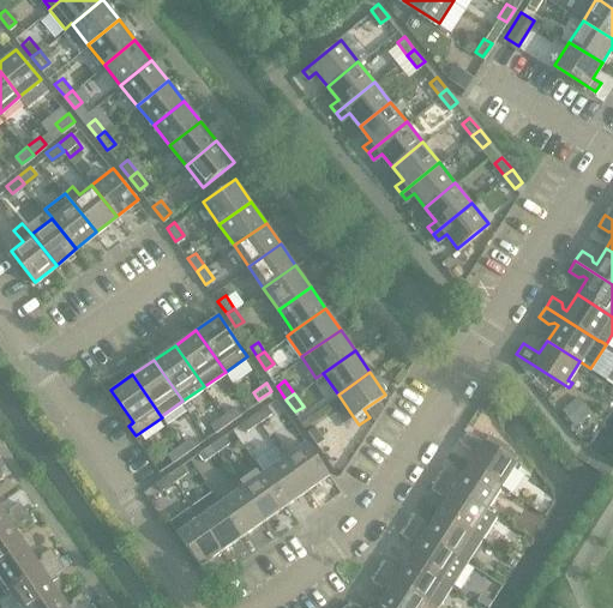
[(564,408),(576,422),(593,409),(581,393),(564,408)]
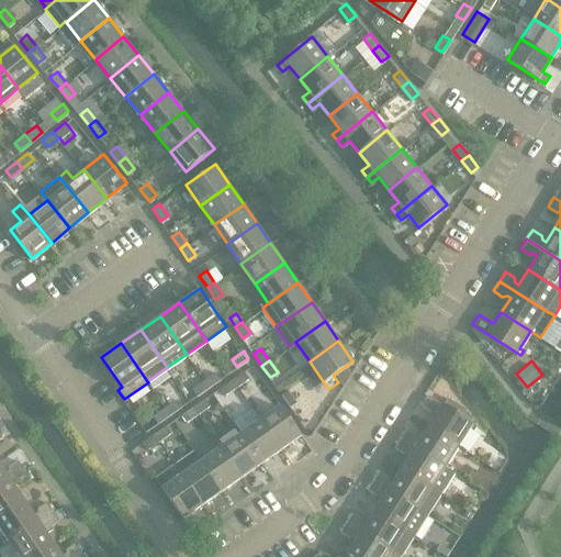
[(249,376),(244,369),(232,378),(237,385),(249,376)]
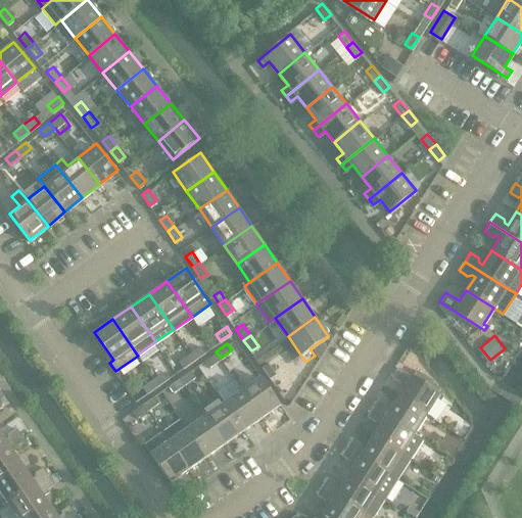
[(205,350),(200,344),(189,351),(194,359),(205,350)]
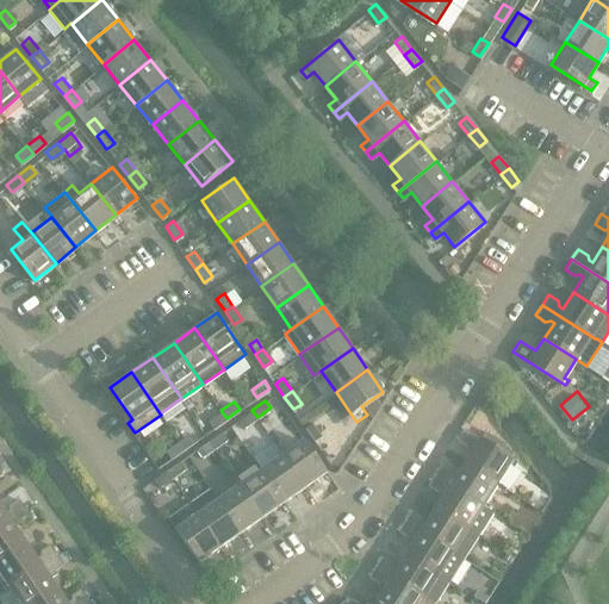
[(227,418),(221,410),(209,419),(213,427),(227,418)]
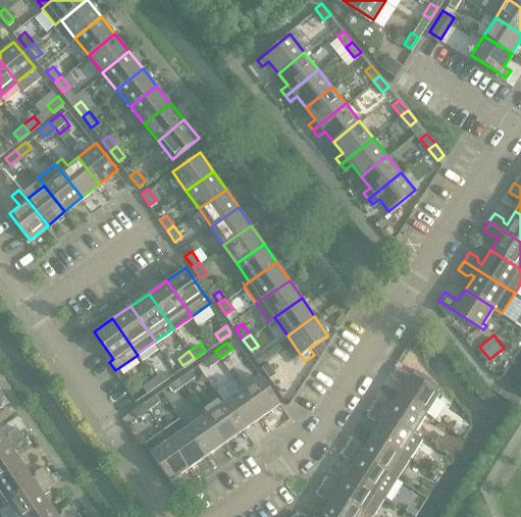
[(220,357),(215,351),(205,358),(209,364),(220,357)]
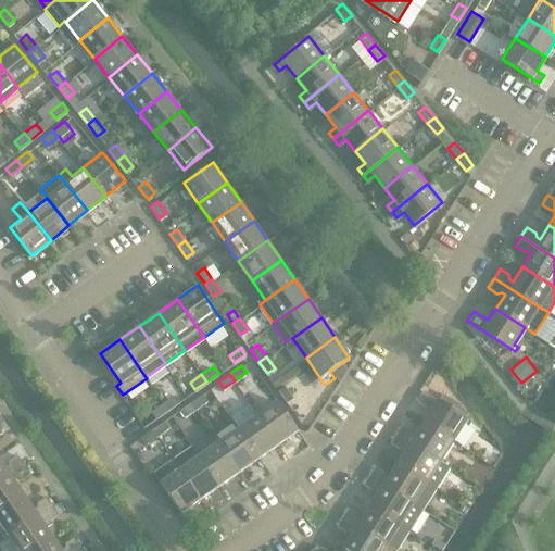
[(286,384),(278,389),(291,407),(301,400),(297,393),(293,396),(286,384)]
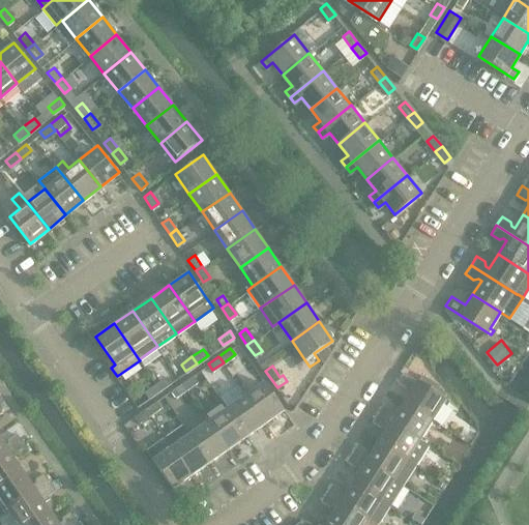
[(417,380),(403,371),(397,380),(406,385),(410,384),(413,386),(404,400),(433,418),(443,402),(446,404),(449,400),(435,390),(439,384),(421,373),(417,380)]
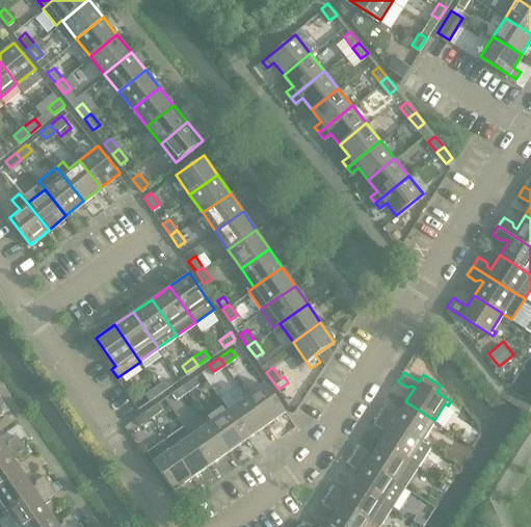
[(198,381),(194,375),(183,383),(187,390),(198,381)]
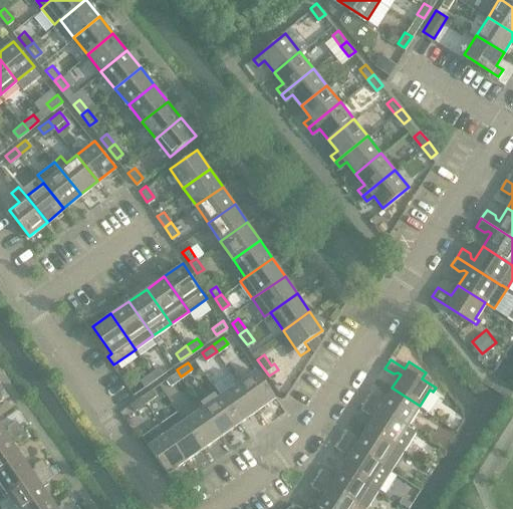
[(167,369),(162,363),(151,370),(155,377),(167,369)]
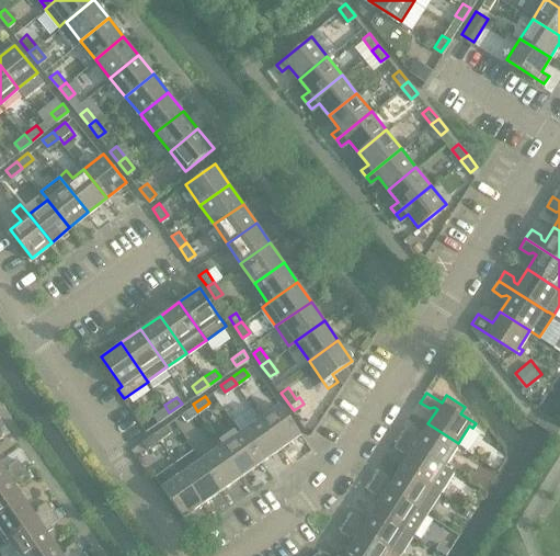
[(197,411),(193,404),(181,412),(186,419),(197,411)]
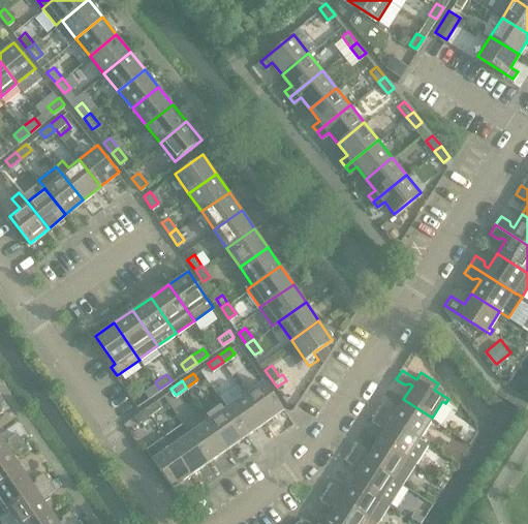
[(283,408),(264,380),(245,393),(264,421),(283,408)]
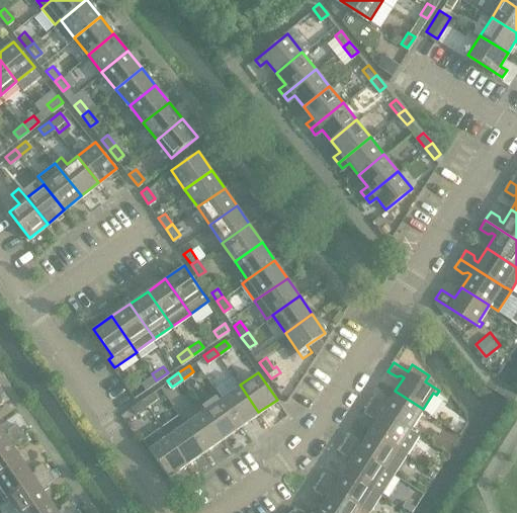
[(156,380),(152,373),(141,381),(146,388),(156,380)]
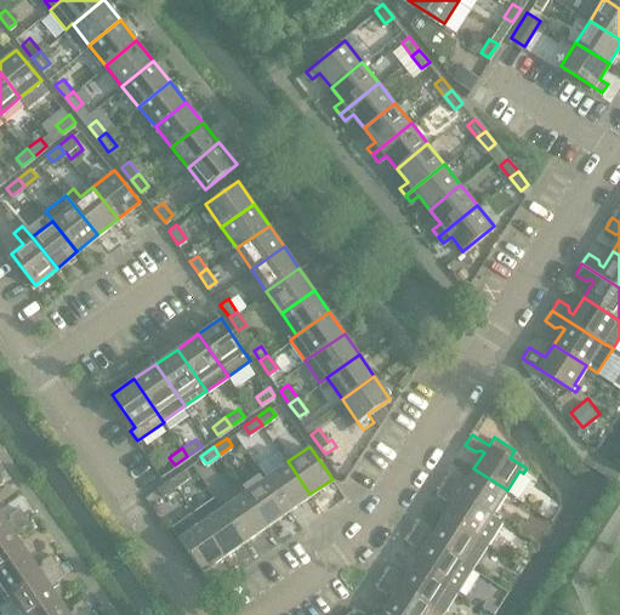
[(310,494),(288,461),(266,477),(289,510),(310,494)]
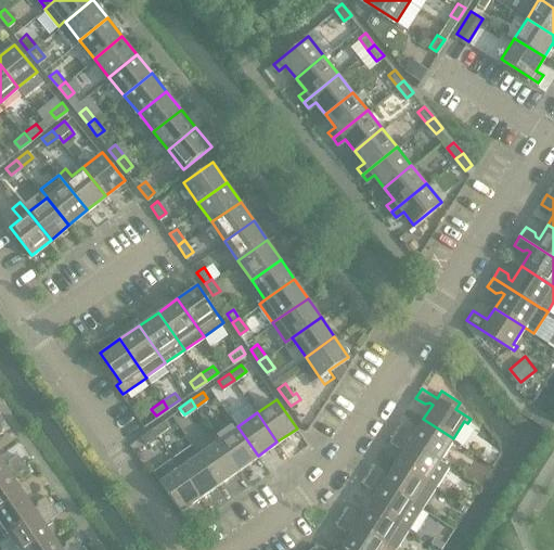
[(169,425),(164,419),(152,426),(157,434),(169,425)]
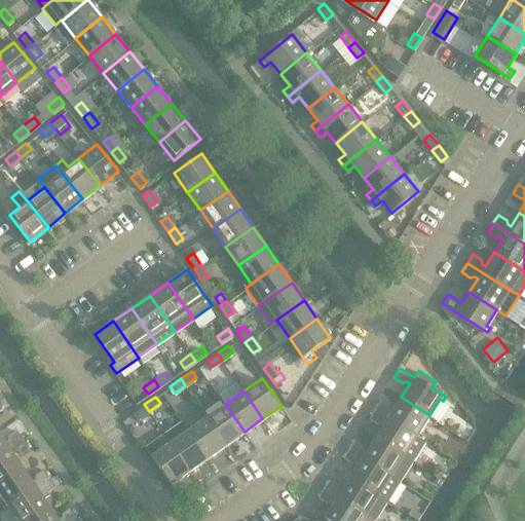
[(429,415),(401,397),(392,411),(389,409),(388,404),(380,399),(374,408),(425,441),(425,440),(420,437),(422,434),(419,432),(429,415)]
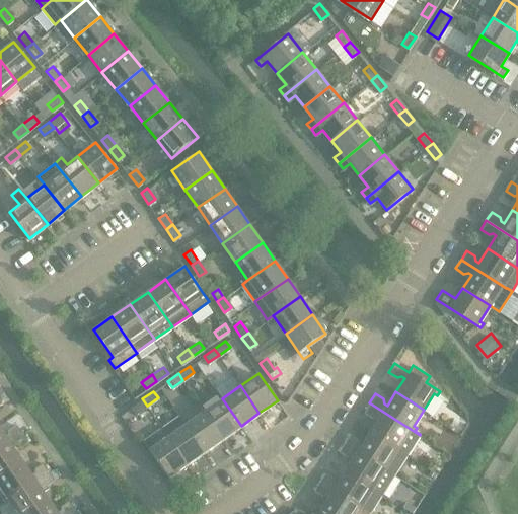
[(136,413),(147,406),(142,398),(132,407),(136,413)]
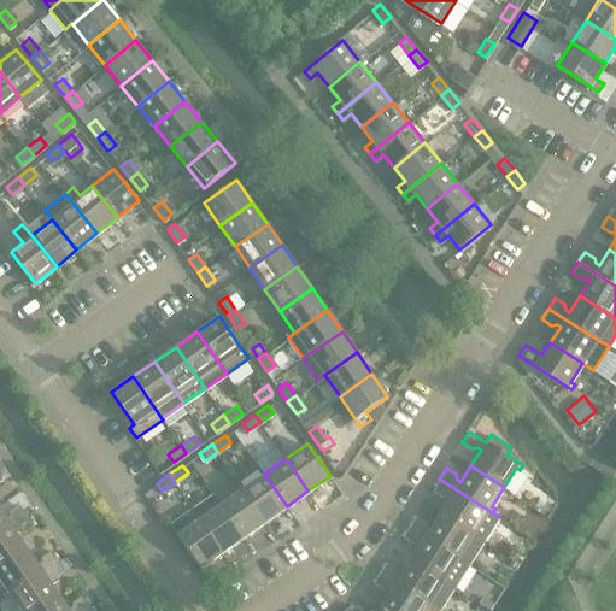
[(287,506),(264,474),(242,488),(265,521),(287,506)]
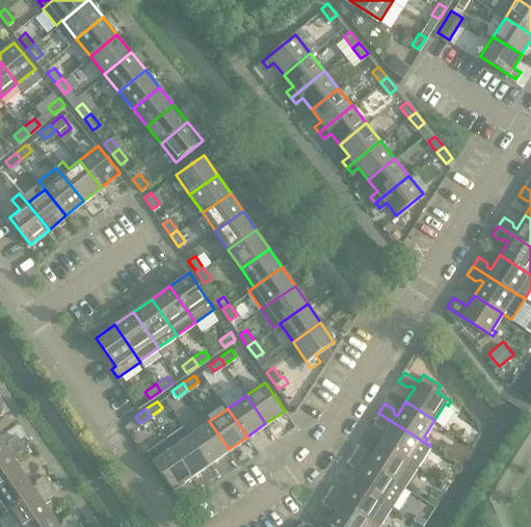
[(430,446),(378,413),(373,421),(381,427),(386,426),(389,428),(380,442),(417,466),(430,446)]
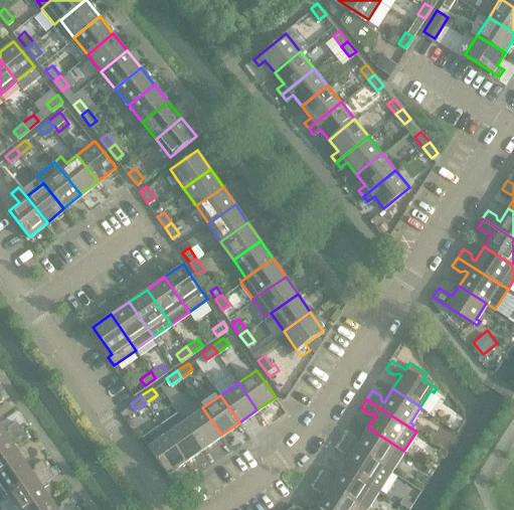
[(221,435),(202,407),(185,420),(203,448),(221,435)]
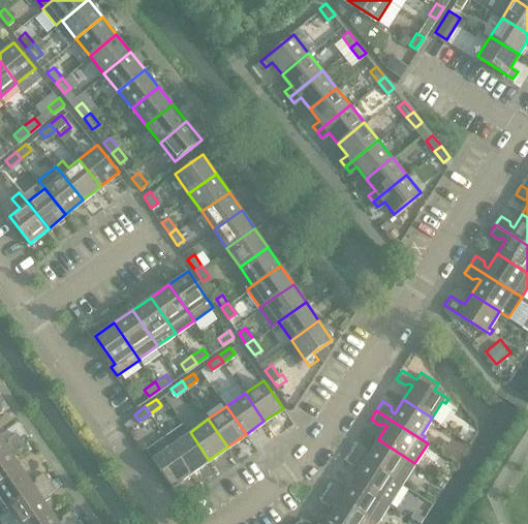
[(0,455),(23,439),(17,431),(8,437),(7,441),(4,443),(0,437),(0,455)]
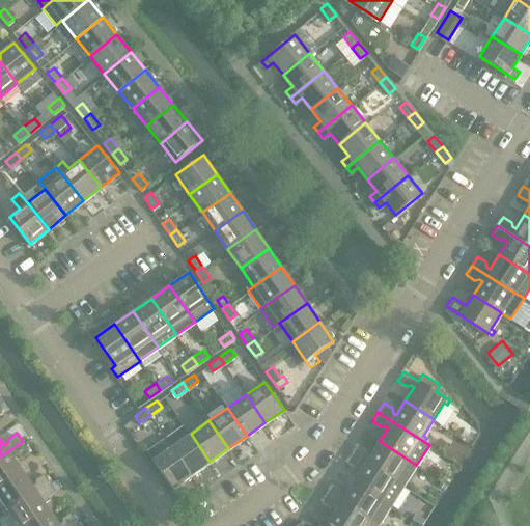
[(210,462),(191,434),(172,446),(192,474),(210,462)]
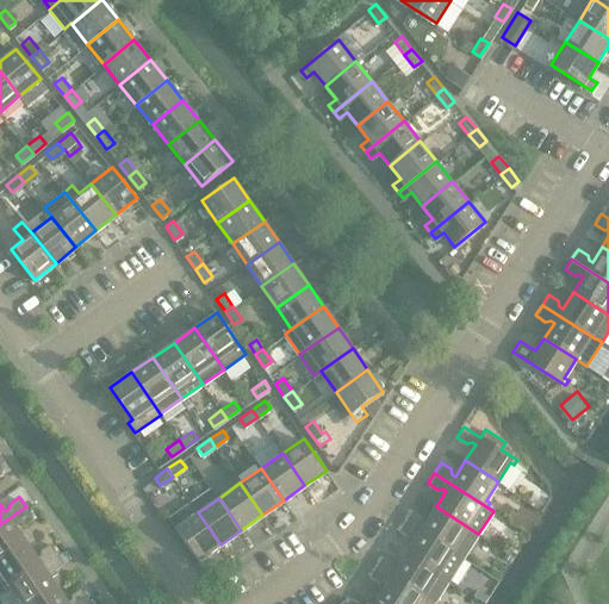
[(198,512),(190,500),(168,516),(198,560),(221,545),(198,512)]
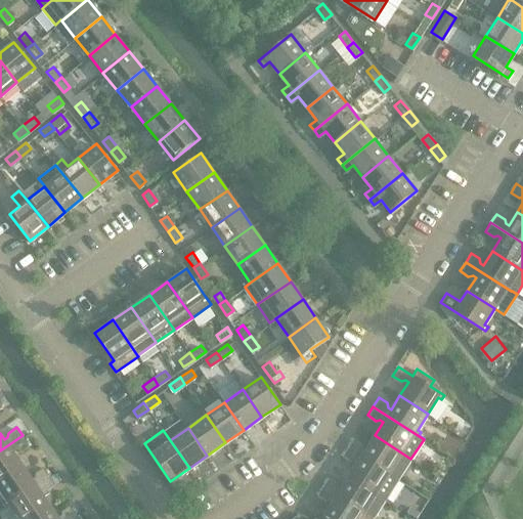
[(0,478),(22,465),(12,451),(15,449),(20,449),(29,444),(23,435),(0,450),(0,478)]
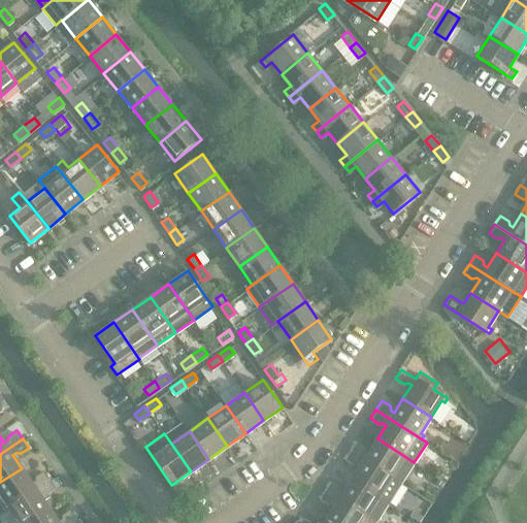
[(414,462),(377,438),(368,452),(365,450),(364,446),(356,440),(351,449),(401,482),(414,462)]
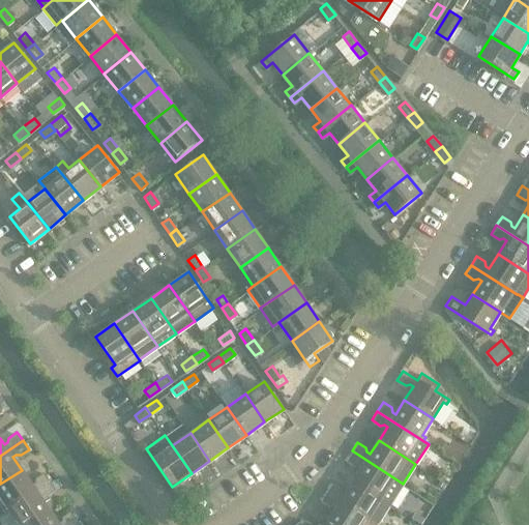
[(403,484),(352,450),(346,460),(354,465),(359,464),(362,466),(353,479),(390,503),(403,484)]
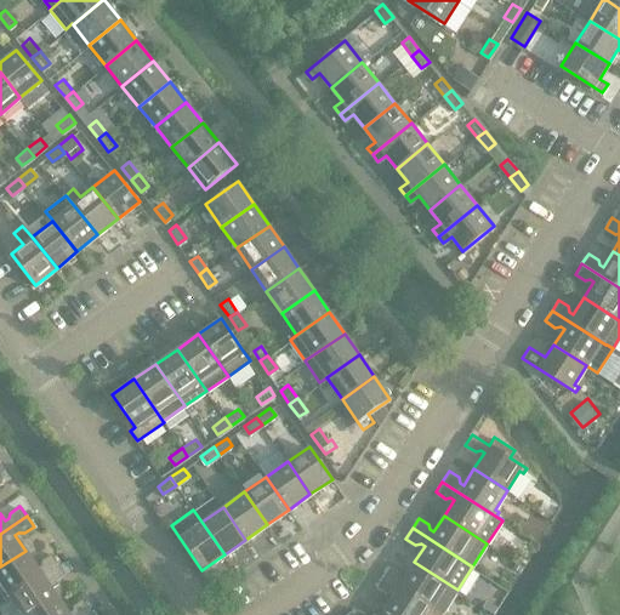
[(37,567),(26,551),(0,567),(0,582),(6,591),(3,594),(5,598),(58,562),(51,552),(41,558),(40,563),(37,567)]
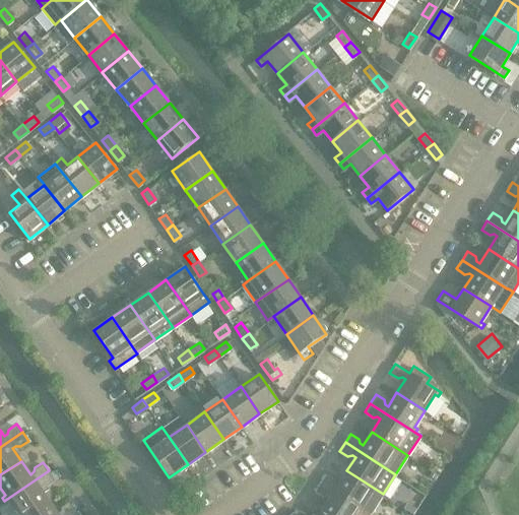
[(18,514),(23,514),(48,499),(39,486),(42,484),(46,485),(55,478),(49,470),(4,501),(6,504),(10,502),(18,514)]
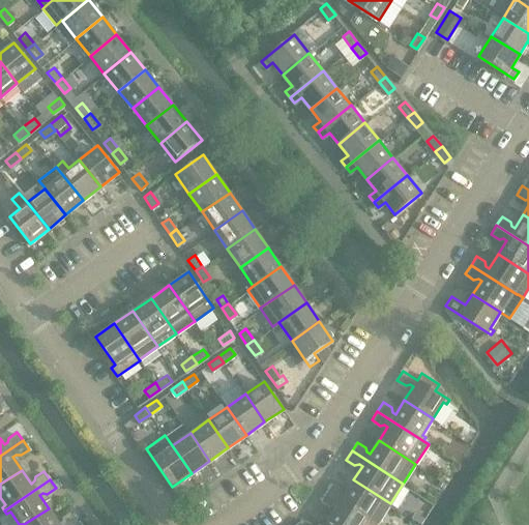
[(353,479),(345,494),(342,492),(341,487),(332,482),(326,491),(379,524),(380,524),(381,524),(378,522),(390,503),(353,479)]
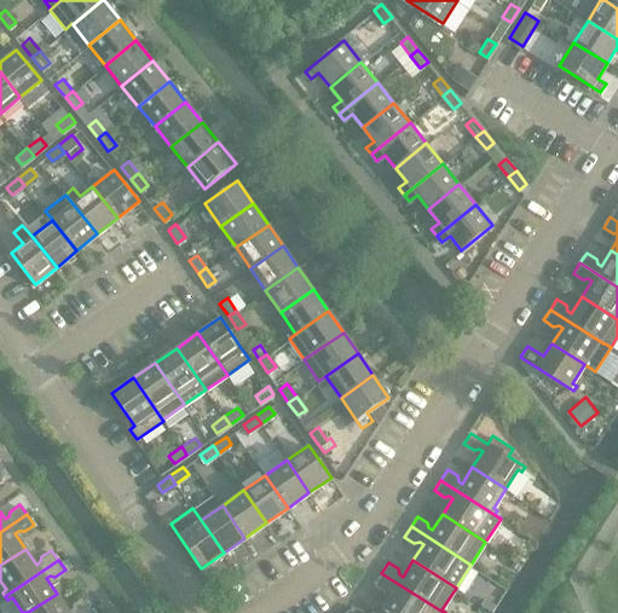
[(443,612),(381,573),(374,583),(385,589),(390,588),(393,590),(382,607),(391,612),(443,612)]
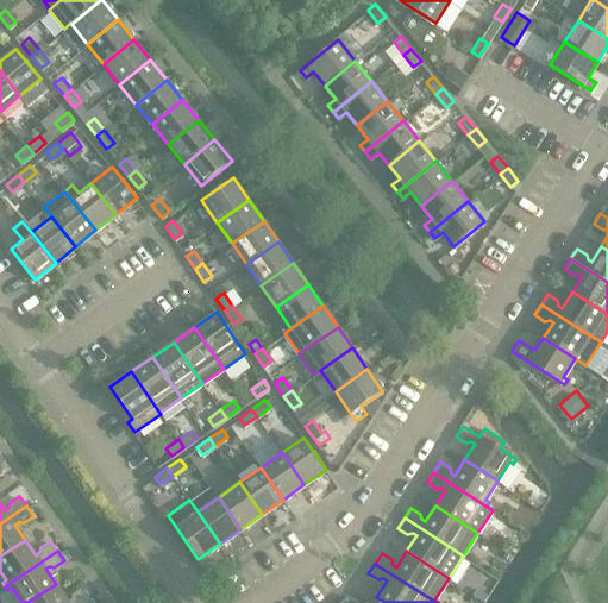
[(76,602),(88,596),(81,585),(71,592),(70,597),(67,600),(56,584),(27,602),(76,602)]
